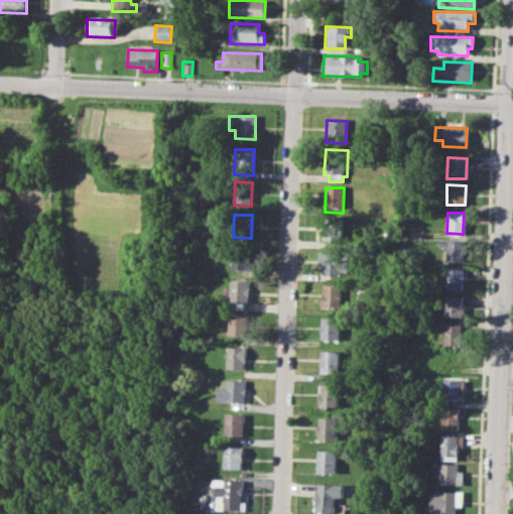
[(325,220),(342,220),(341,244),(324,244),(325,220)]
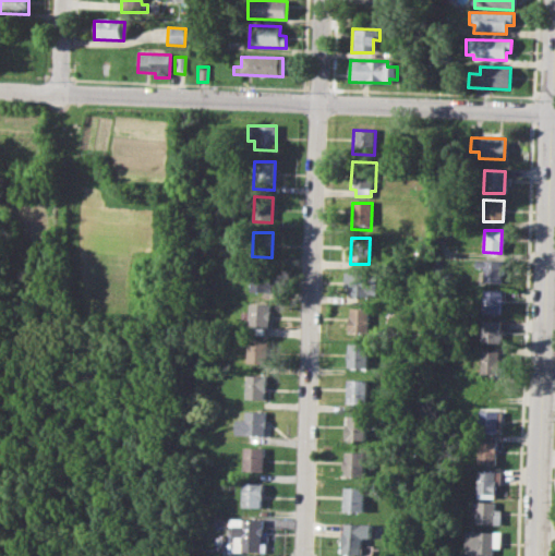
[(473,260),(502,261),(501,285),(482,283),(483,269),(472,268),(473,260)]
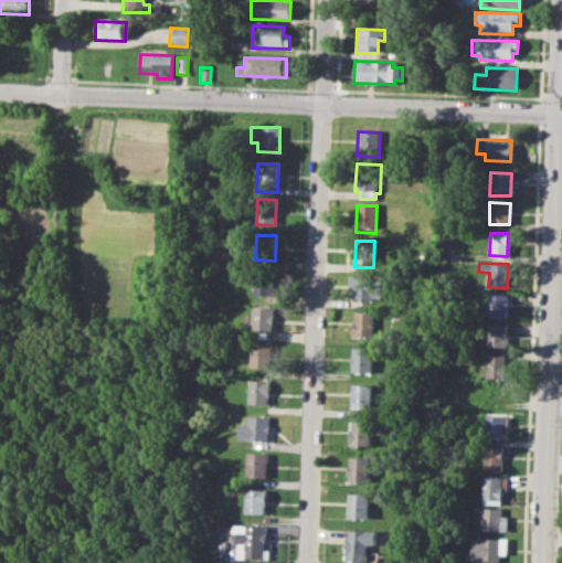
[(254,271),(274,272),(273,297),(254,296),(254,271)]
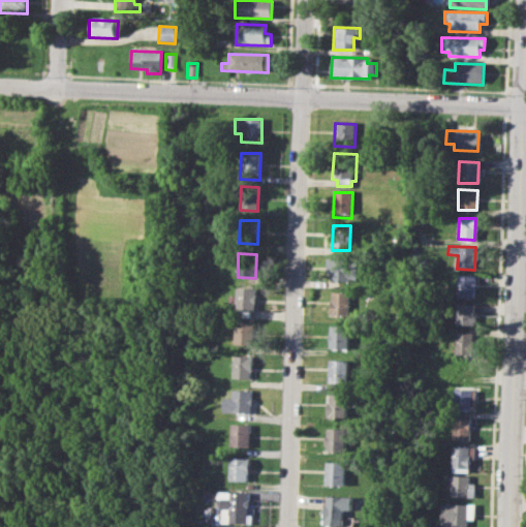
[(326,259),(356,260),(356,282),(331,282),(331,274),(325,274),(326,259)]
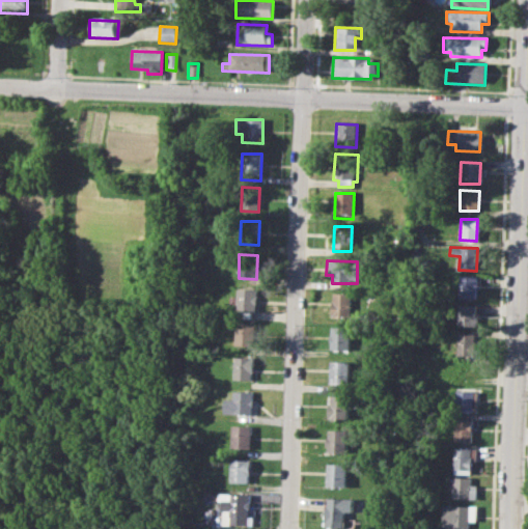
[(449,276),(477,277),(476,300),(461,299),(461,289),(448,289),(449,276)]
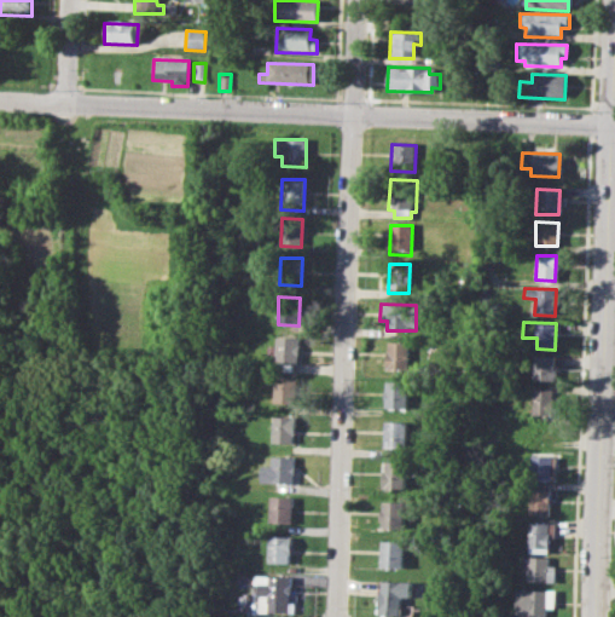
[(276,339),(300,340),(299,365),(294,365),(294,375),(276,374),(276,356),(267,356),(267,346),(276,346),(276,339)]
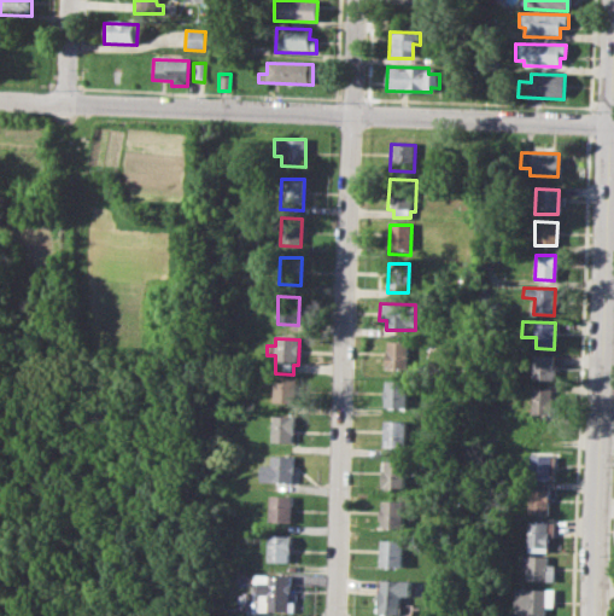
[(385,342),(407,343),(405,368),(384,368),(385,342)]
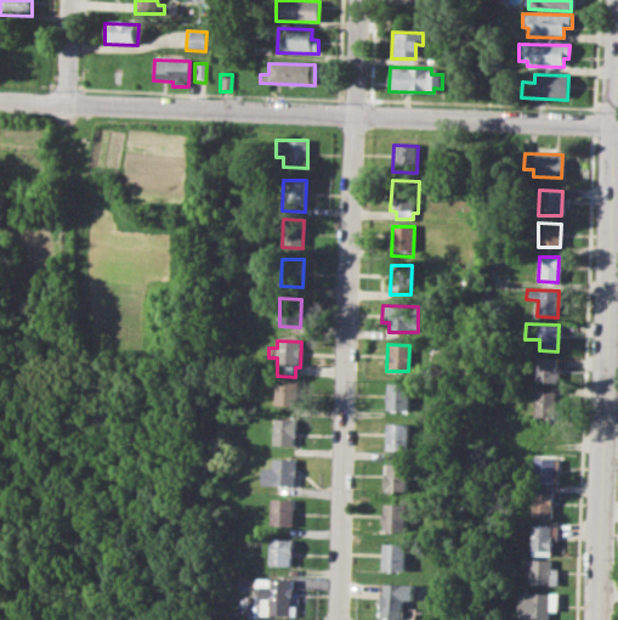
[(534,359),(559,360),(557,384),(533,383),(534,359)]
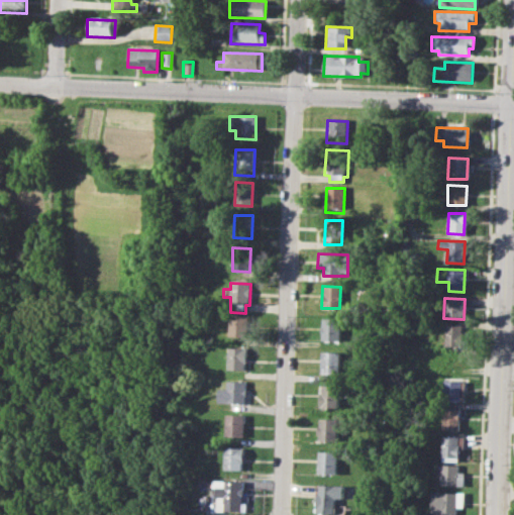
[(230,316),(248,317),(247,338),(229,337),(230,316)]
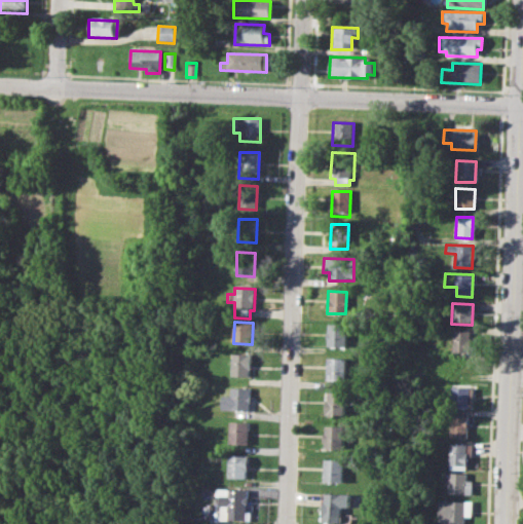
[(326,325),(346,326),(345,349),(325,349),(326,325)]
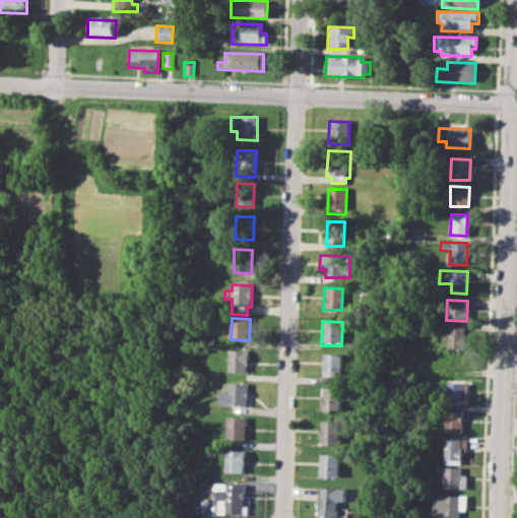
[(446,327),(466,328),(466,349),(446,349),(446,327)]
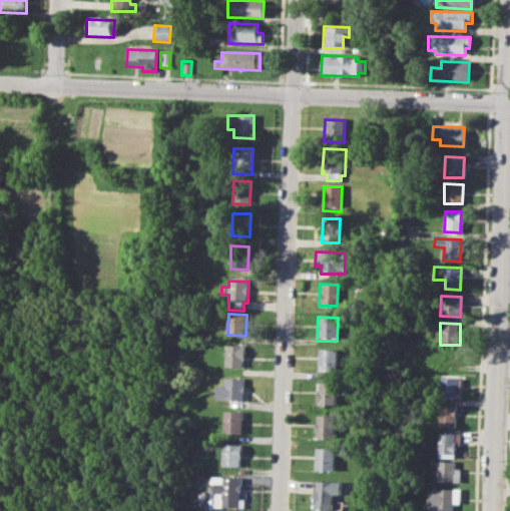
[(226,346),(245,346),(244,369),(226,369),(226,346)]
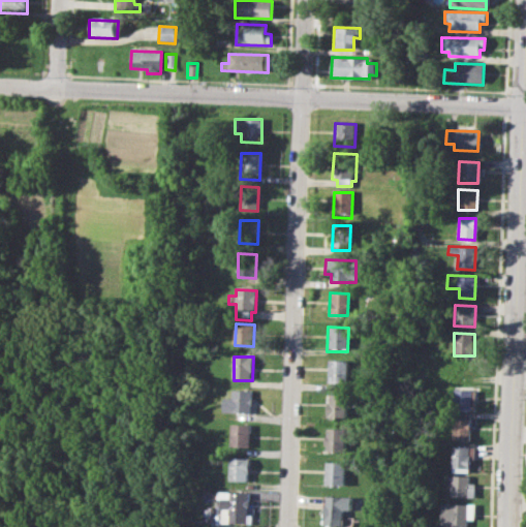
[(327,360),(345,361),(344,383),(326,383),(327,360)]
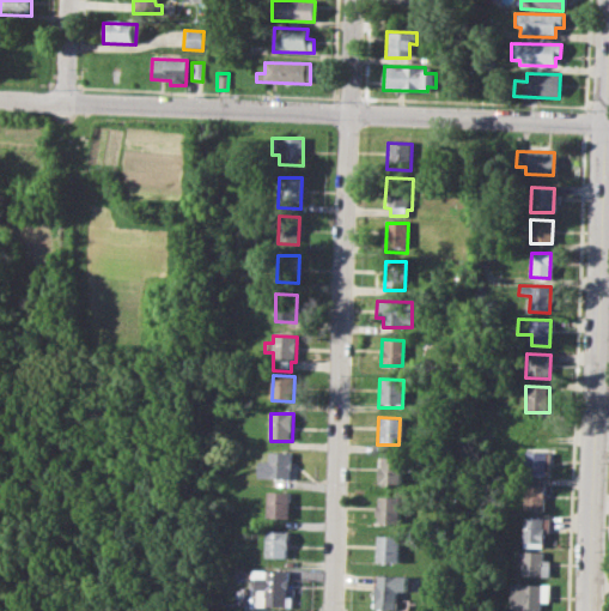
[(523,452),(549,453),(548,478),(522,477),(523,452)]
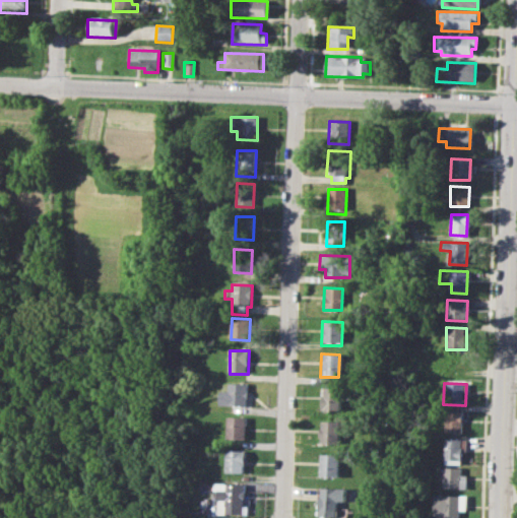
[(229,384),(248,384),(247,405),(220,405),(220,392),(229,392),(229,384)]
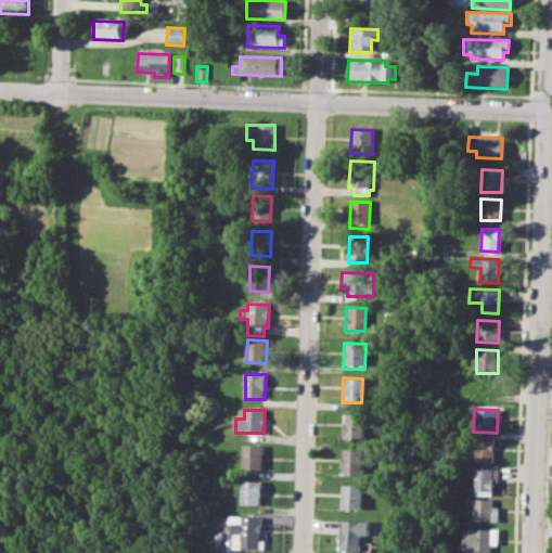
[(342,413),(373,414),(373,428),(362,427),(361,439),(341,438),(342,413)]
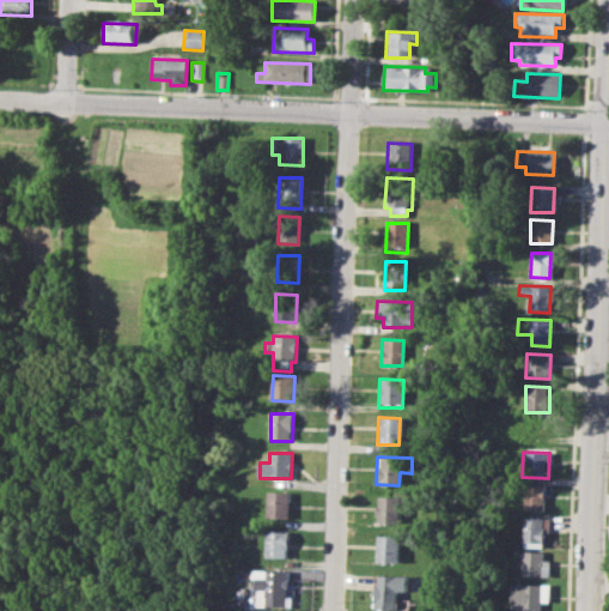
[(522,485),(542,487),(542,512),(521,510),(522,485)]
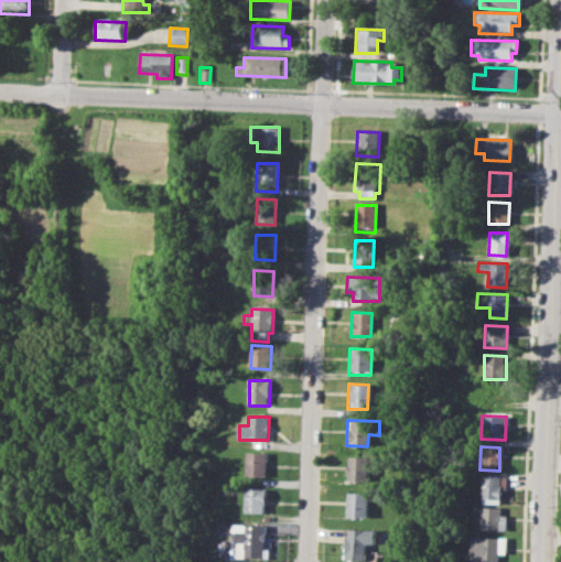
[(247,454),(268,454),(267,477),(246,477),(247,454)]
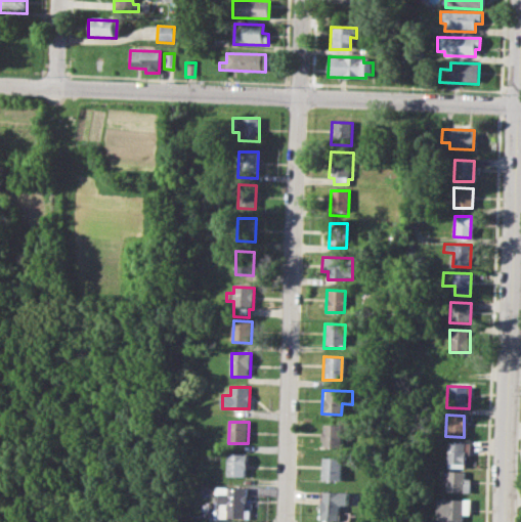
[(321,425),(340,425),(339,448),(320,447),(321,425)]
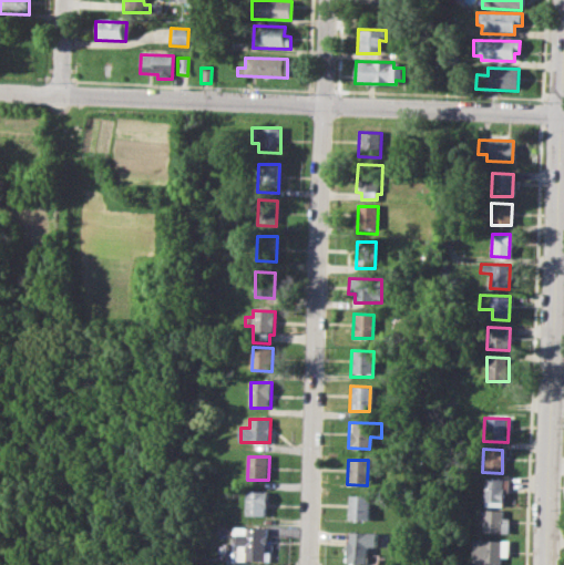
[(482,506),(483,480),(508,481),(508,493),(502,493),(502,507),(482,506)]
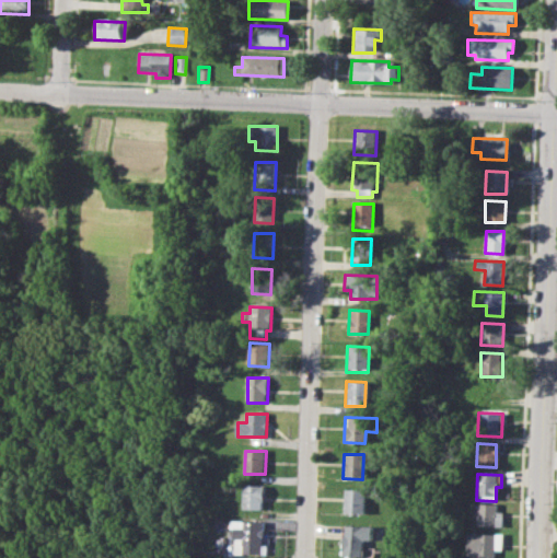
[(244,486),(264,486),(263,511),(243,510),(244,486)]
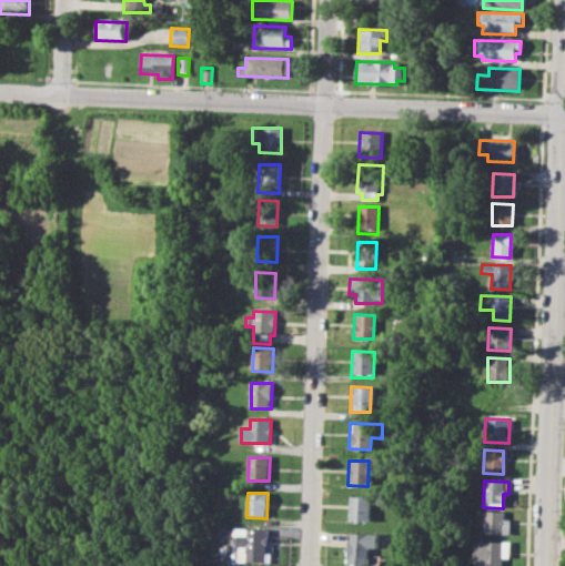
[(347,497),(367,497),(366,521),(347,521),(347,497)]
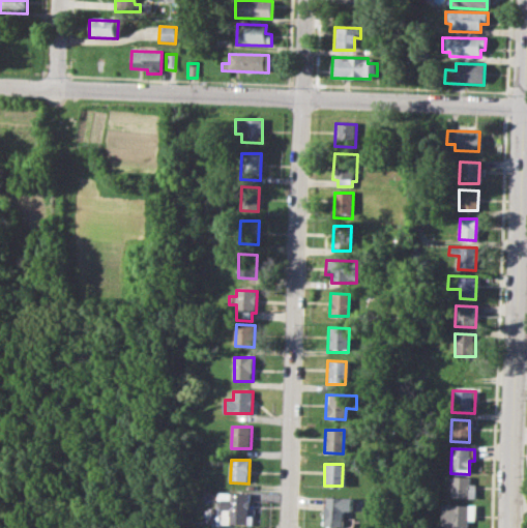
[(449,478),(468,478),(468,486),(475,487),(474,500),(448,499),(449,478)]
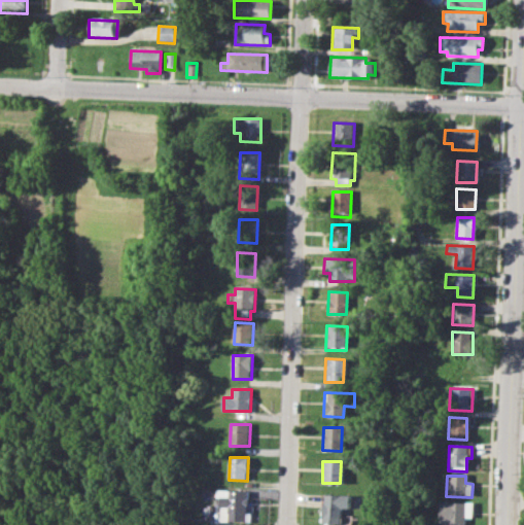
[(218,490),(248,491),(247,523),(220,523),(221,498),(218,498),(218,490)]
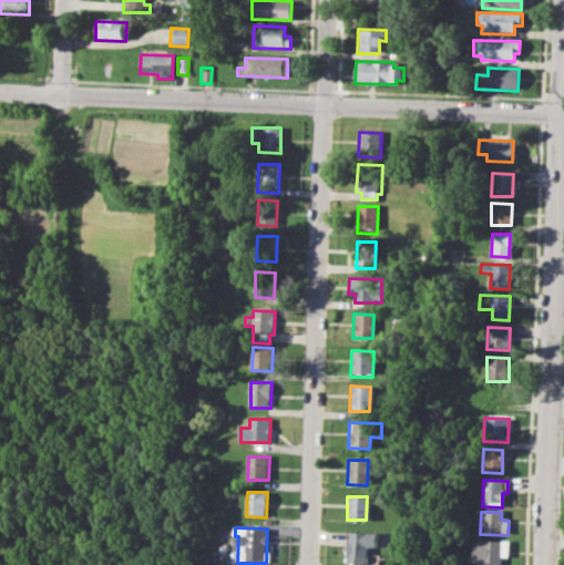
[(346,534),(373,534),(373,550),(365,548),(365,564),(345,564),(346,534)]
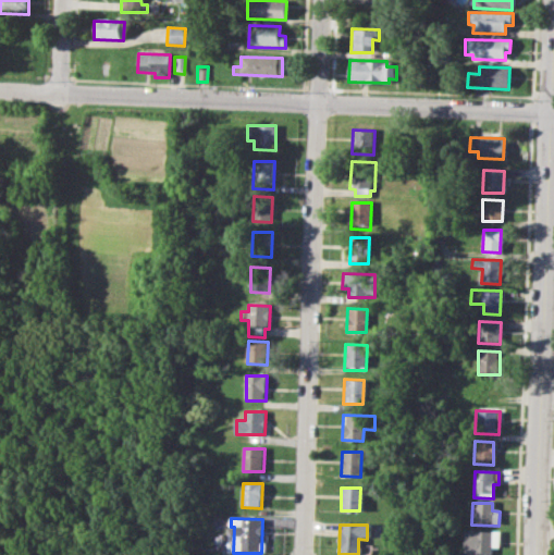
[(462,530),(499,531),(499,549),(490,549),(490,554),(462,554),(462,530)]
